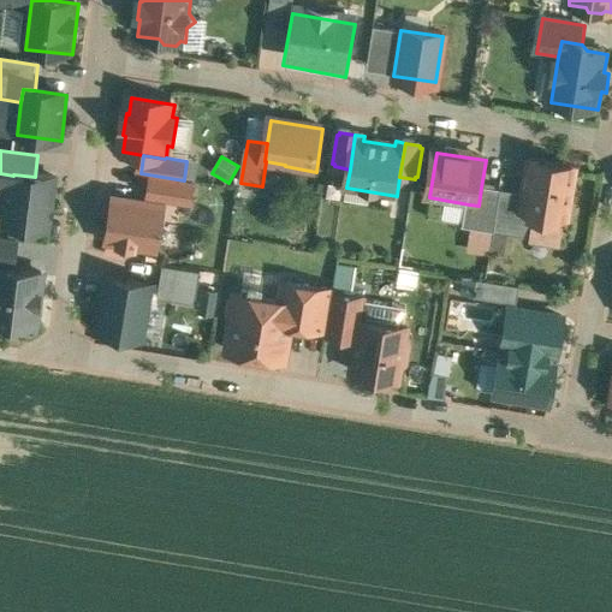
[(578,171),(530,162),(526,195),(522,213),(538,215),(570,220),(578,171)]
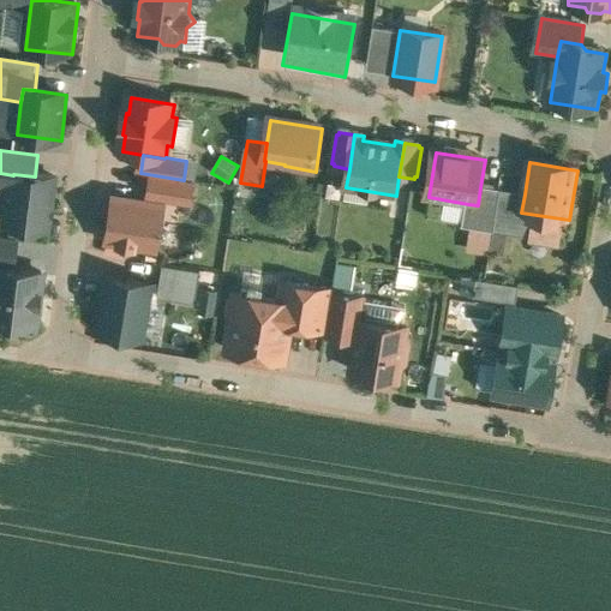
[(35,177),(13,174),(13,175),(6,226),(49,232),(57,179),(35,177)]
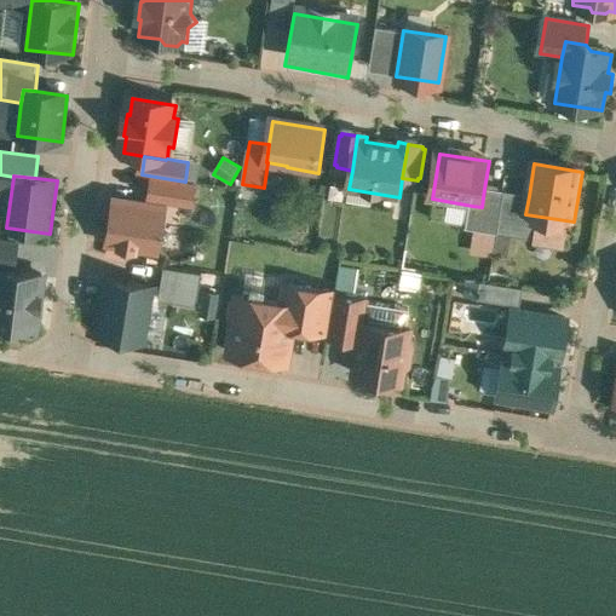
[(185,182),(156,177),(153,199),(194,206),(197,184),(185,182)]
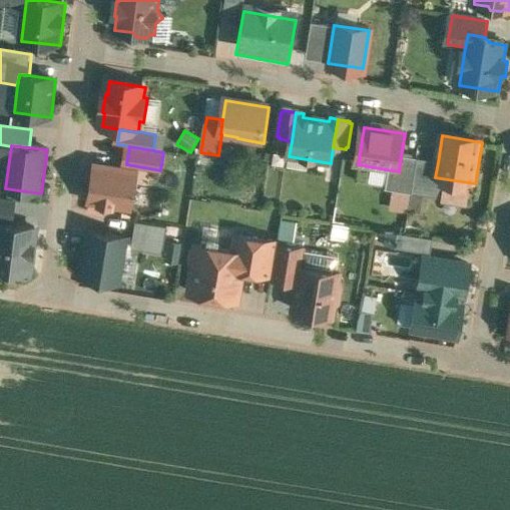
[(419,159),(401,156),(399,171),(391,170),(388,190),(397,192),(413,194),(419,159)]
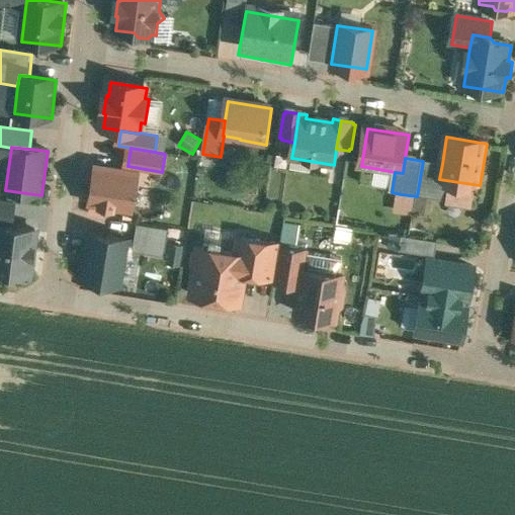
[(442,164),(423,161),(417,196),(428,198),(448,201),(452,181),(439,179),(442,164)]
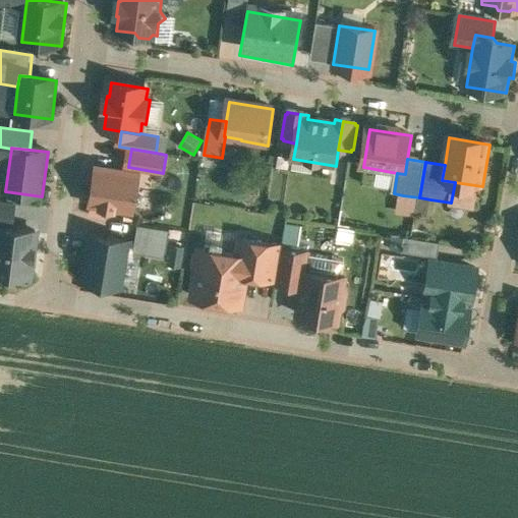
[(139,176),(99,169),(93,205),(133,212),(139,176)]
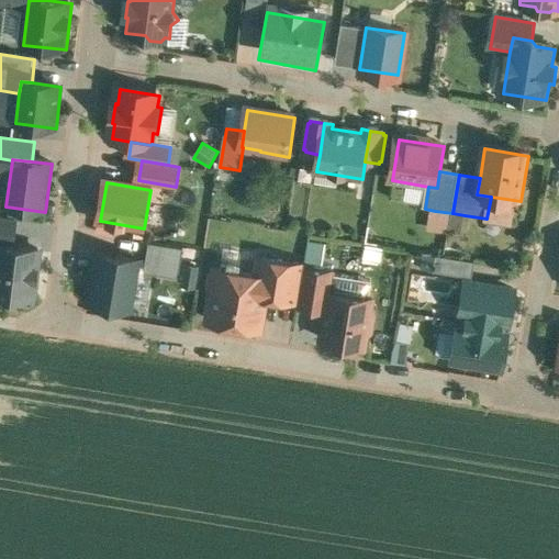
[(453,213),(435,211),(433,230),(450,232),(450,230),(453,213)]
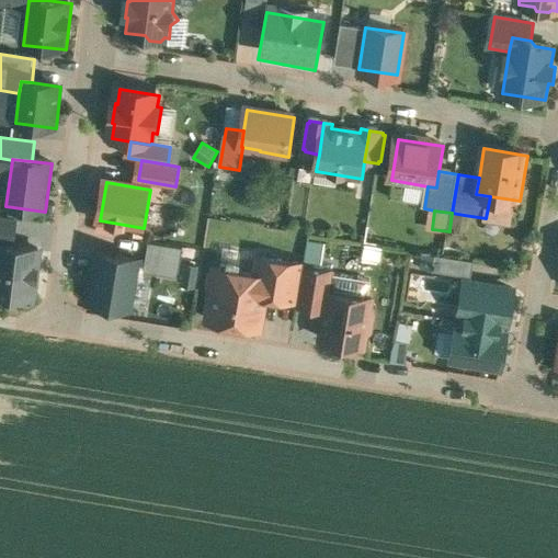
[(464,215),(452,213),(450,229),(462,231),(464,215)]
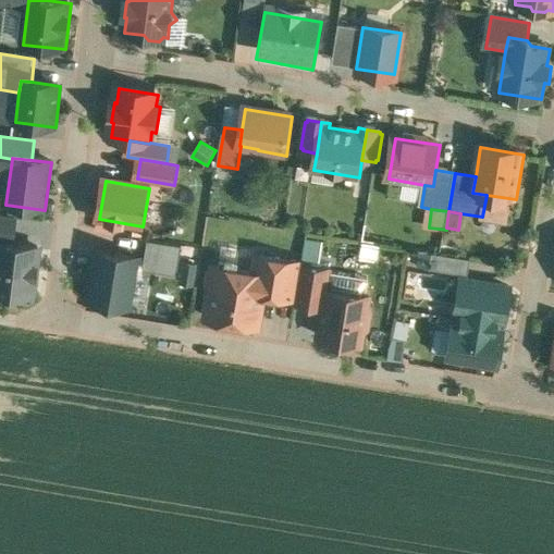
[(16,220),(0,218),(0,239),(14,242),(16,220)]
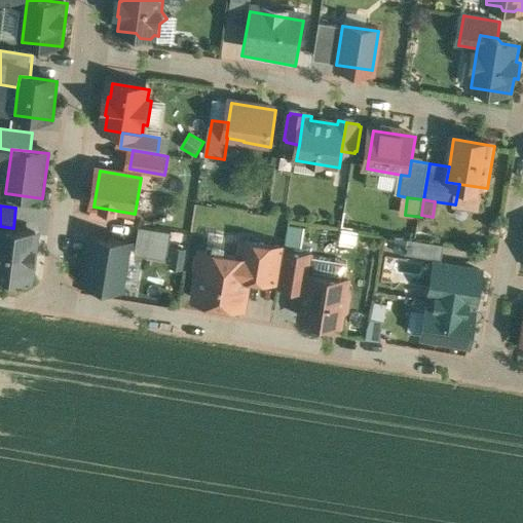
[(174,233),(141,228),(137,257),(169,262),(174,233)]
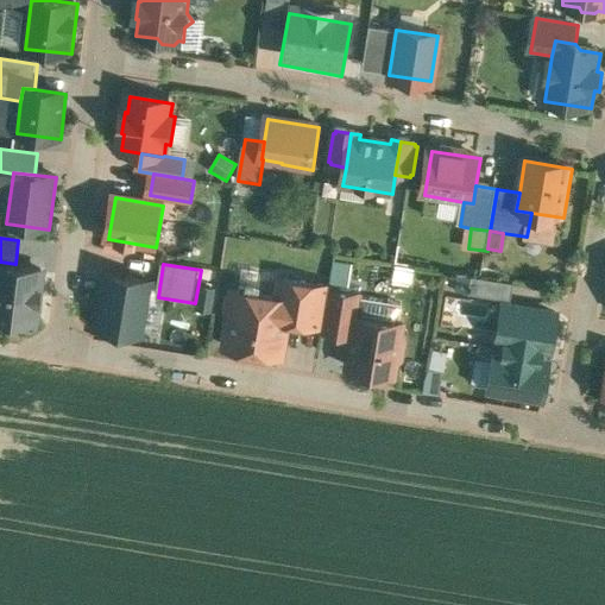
[(44,272),(0,266),(0,317),(38,322),(44,272)]
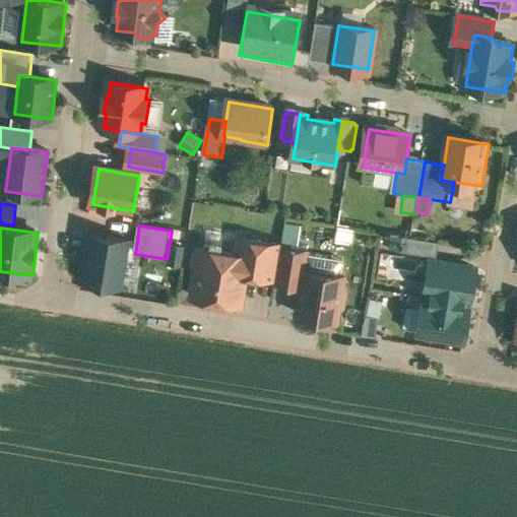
[(131,242),(90,236),(83,279),(123,286),(131,242)]
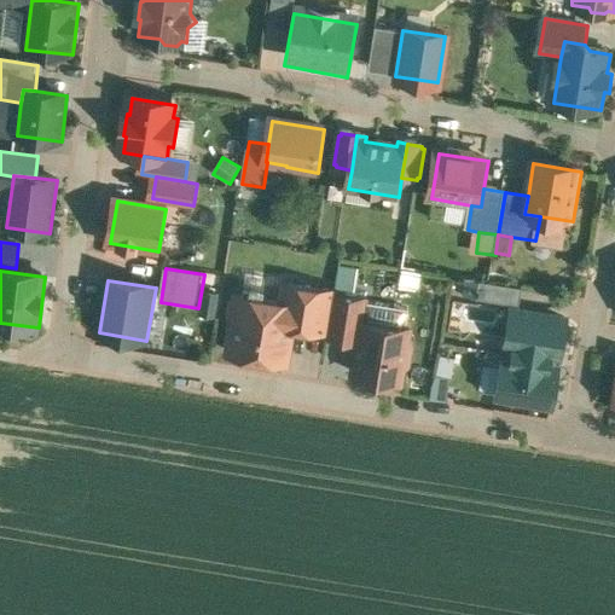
[(524,290),(482,283),(479,300),(522,307),(524,290)]
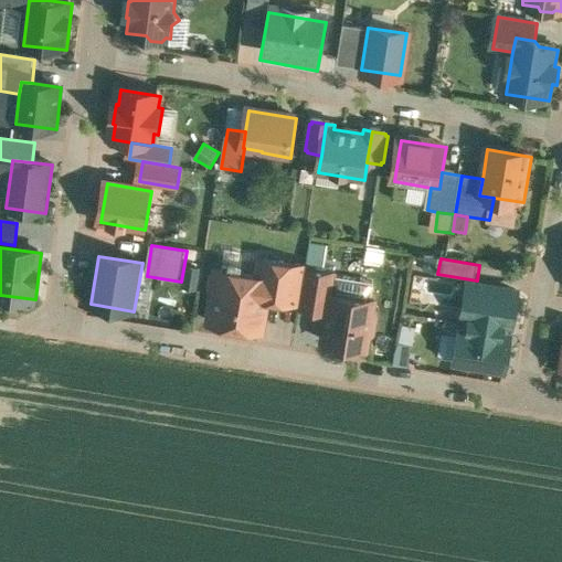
[(308,267),(262,261),(258,277),(272,279),(268,298),(301,304),(308,271),(308,267)]
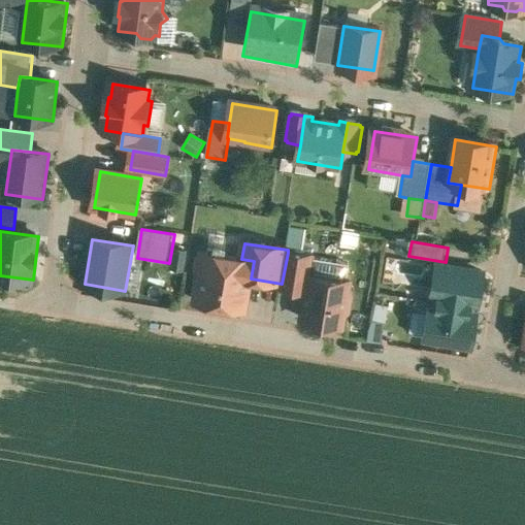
[(187,253),(177,251),(174,269),(184,271),(187,253)]
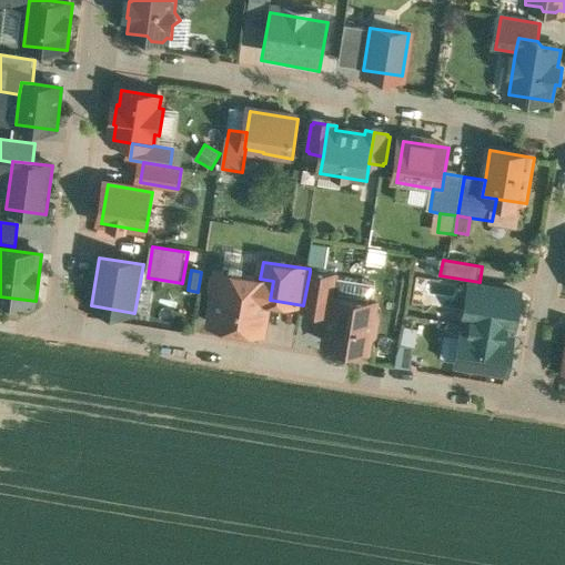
[(260,279),(221,272),(221,275),(217,278),(214,293),(217,298),(212,325),(264,334),(270,300),(273,281),(260,279)]
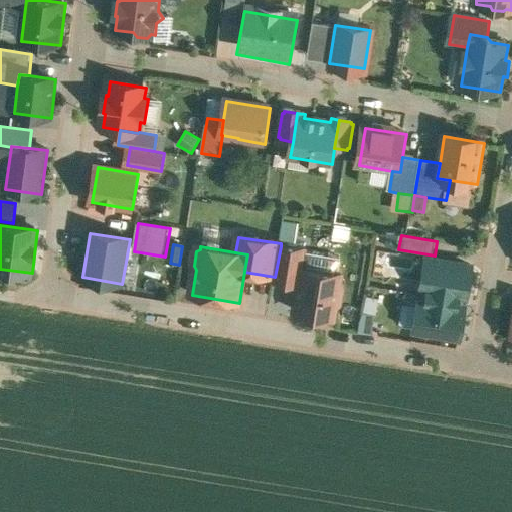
[(301,249),(281,246),(275,277),(274,282),(292,285),(295,282),(301,249)]
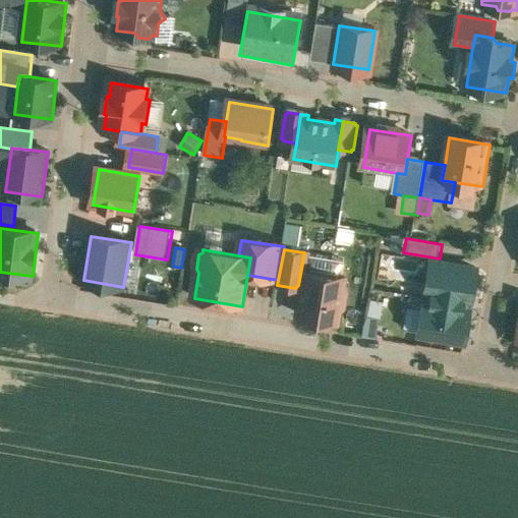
[(478,271),(434,263),(428,293),(436,294),(434,306),(426,305),(421,336),(466,343),(471,312),(464,311),(466,299),(473,300),(478,271)]
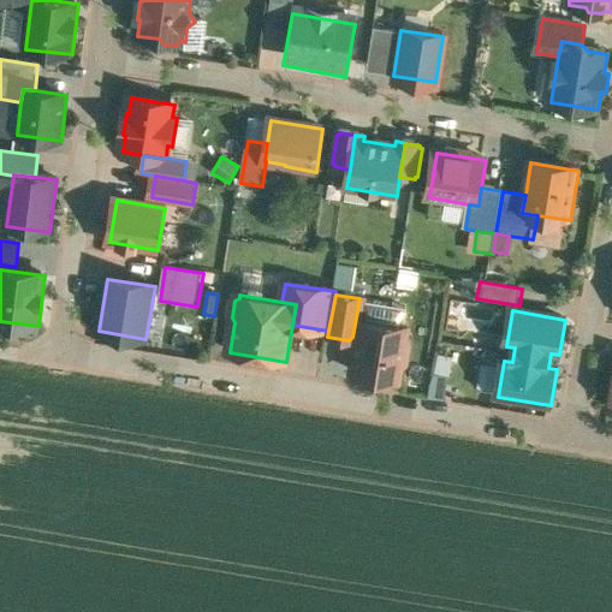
[(406,330),(366,322),(363,321),(355,374),(356,374),(357,373),(398,380),(398,381),(400,381),(403,369),(409,364),(411,348),(406,340),(409,330),(406,328),(406,330)]
